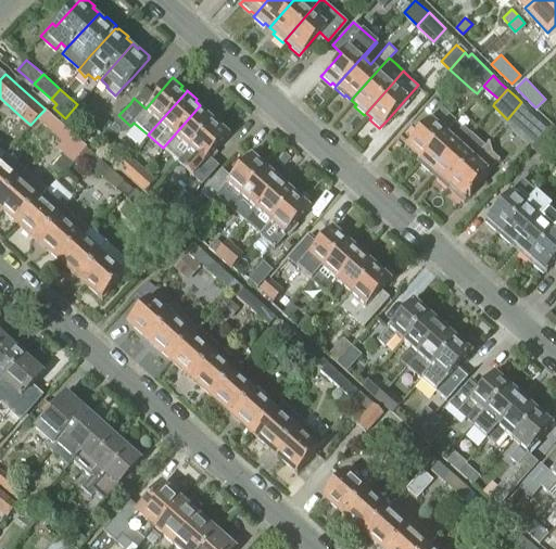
[(445,99),(402,148),(412,156),(413,155),(417,158),(444,129),(455,117),(449,111),(453,105),(445,99)]
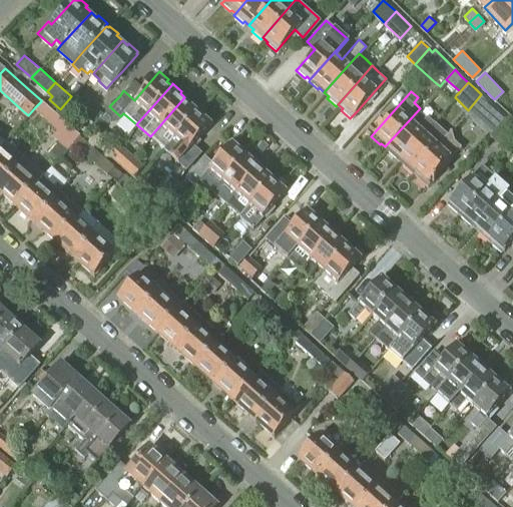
[(489,133),(504,116),(496,109),(481,94),(468,110),(465,112),(489,133)]
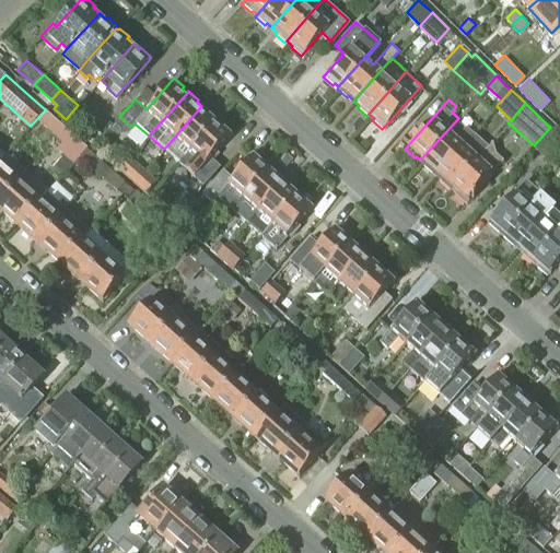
[(201,106),(164,149),(171,154),(178,161),(189,149),(217,119),(218,117),(208,108),(207,110),(201,106)]
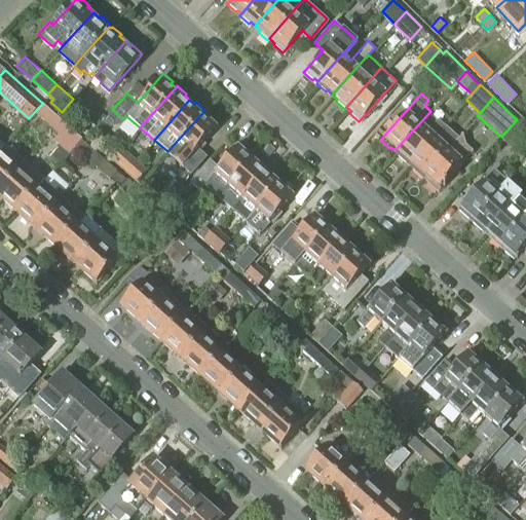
[(42,104),(36,110),(59,131),(52,138),(57,143),(48,152),(60,161),(69,150),(82,137),(43,102),(42,103),(42,104)]
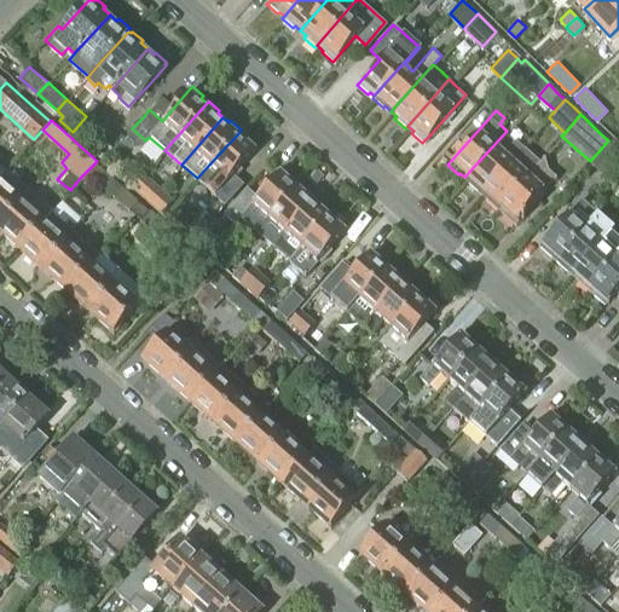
[(209,165),(197,178),(207,186),(210,190),(214,194),(225,202),(226,200),(244,180),(233,171),(255,146),(258,144),(247,134),(244,137),(239,132),(209,165)]
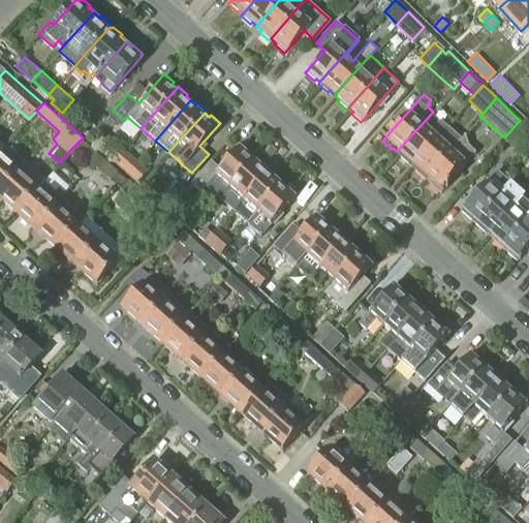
[(397,151),(396,153),(404,161),(406,159),(411,163),(446,124),(440,118),(430,129),(423,123),(397,151)]
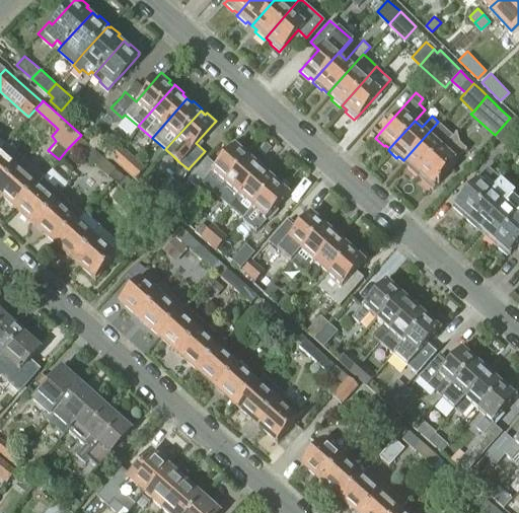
[(518,126),(510,118),(495,135),(504,143),(518,127),(518,126)]
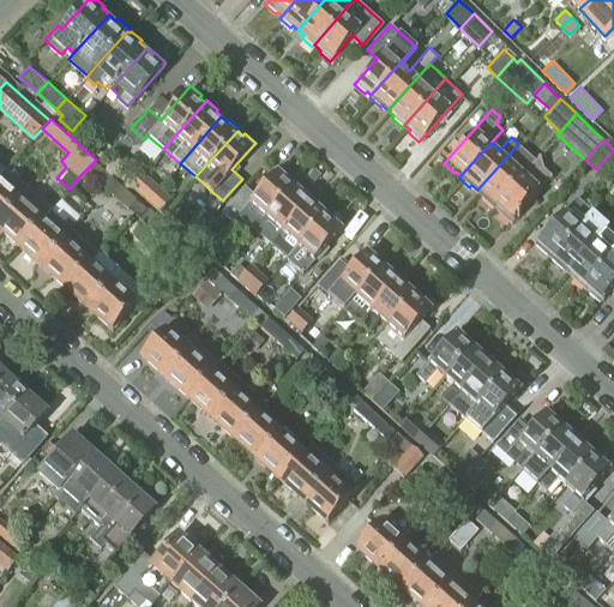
[(518,144),(477,190),(483,196),(481,198),(492,208),(494,205),(523,172),(535,158),(528,152),(518,144)]
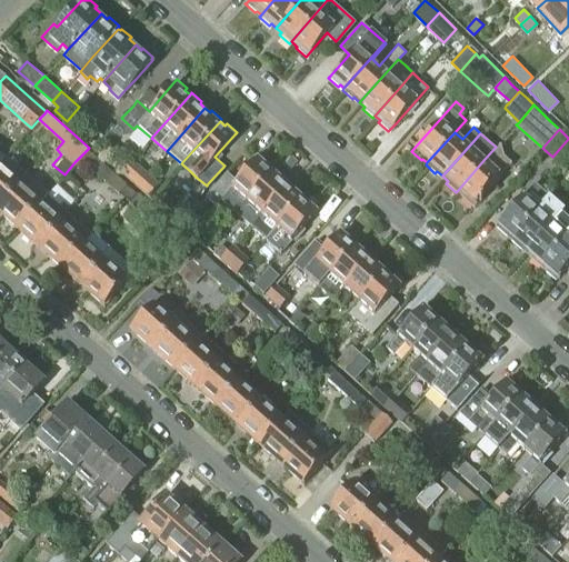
[(485,159),(458,190),(462,194),(461,197),(471,206),(472,203),(511,160),(502,153),(500,141),(496,147),(485,159)]
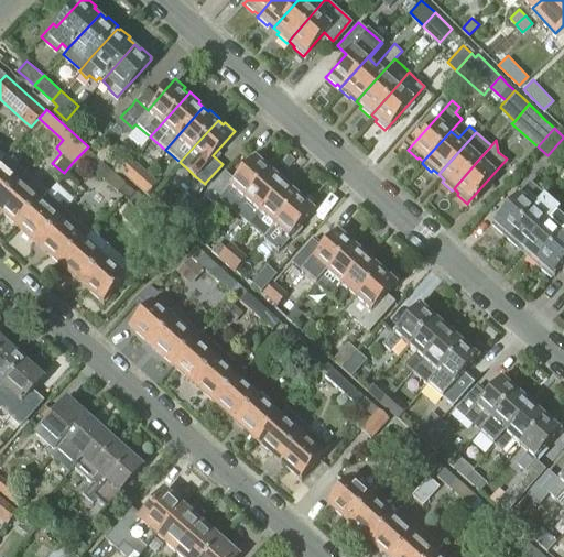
[(88,146),(74,161),(80,167),(86,161),(118,189),(119,189),(126,181),(88,146)]
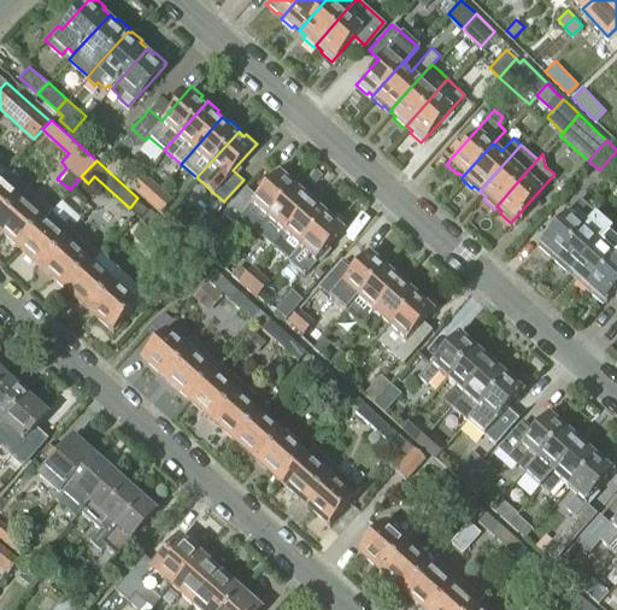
[(240,192),(222,212),(233,222),(239,215),(247,222),(256,229),(266,216),(266,215),(295,183),(291,179),(292,176),(281,166),(280,169),(257,195),(245,186),(240,192)]
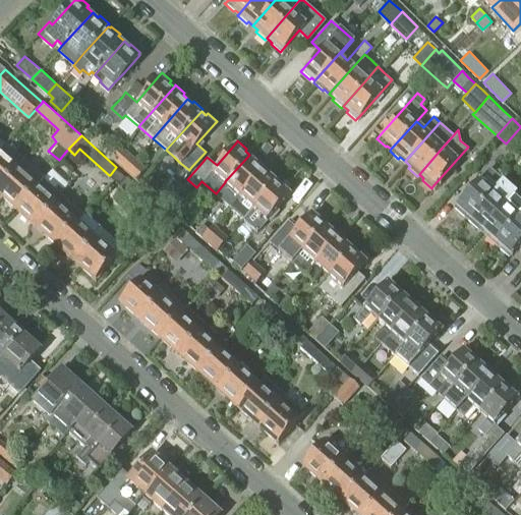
[(0,192),(17,208),(37,186),(36,186),(44,177),(45,176),(6,141),(5,142),(0,148),(0,192)]
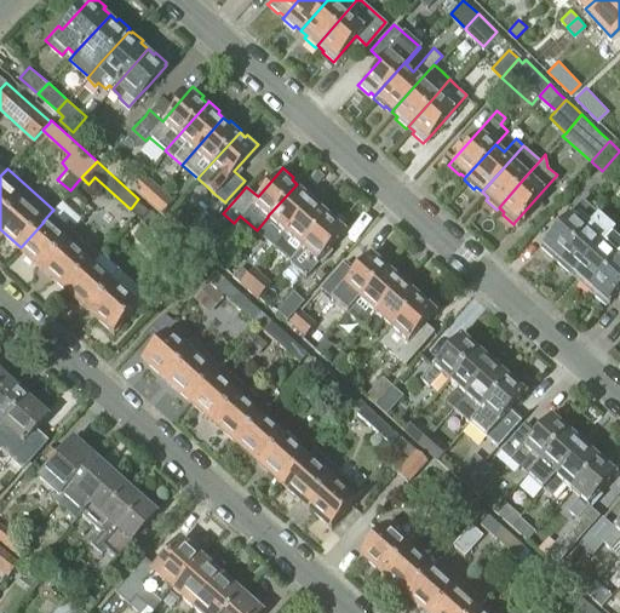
[(148,200),(161,187),(144,172),(132,185),(148,200)]
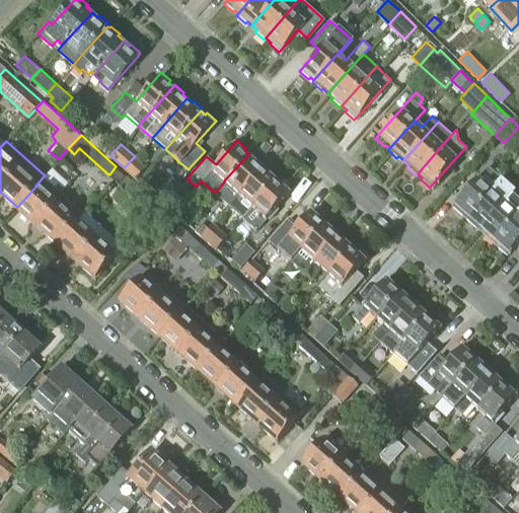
[(226,192),(220,198),(228,205),(263,166),(257,162),(260,160),(249,152),(248,154),(224,180),(224,181),(230,187),(226,192)]
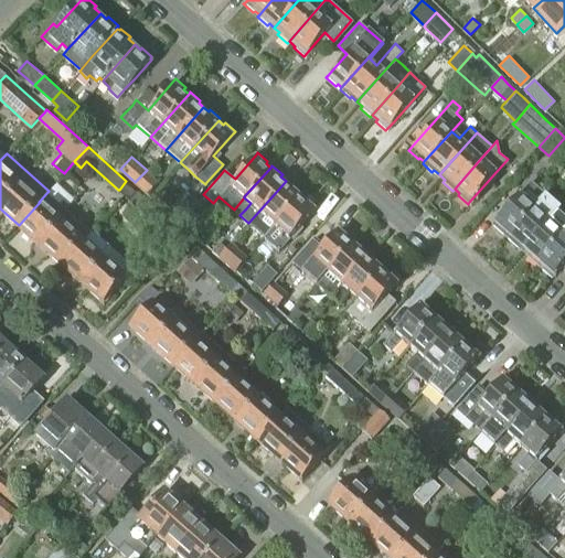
[(147,170),(135,182),(147,193),(158,180),(147,170)]
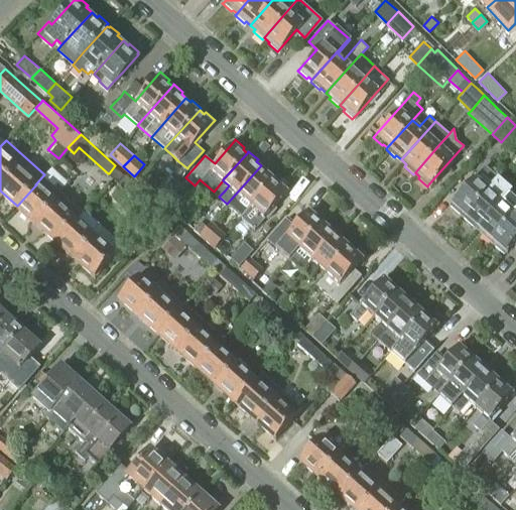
[(115,165),(109,173),(118,181),(146,206),(152,199),(124,173),(115,165)]
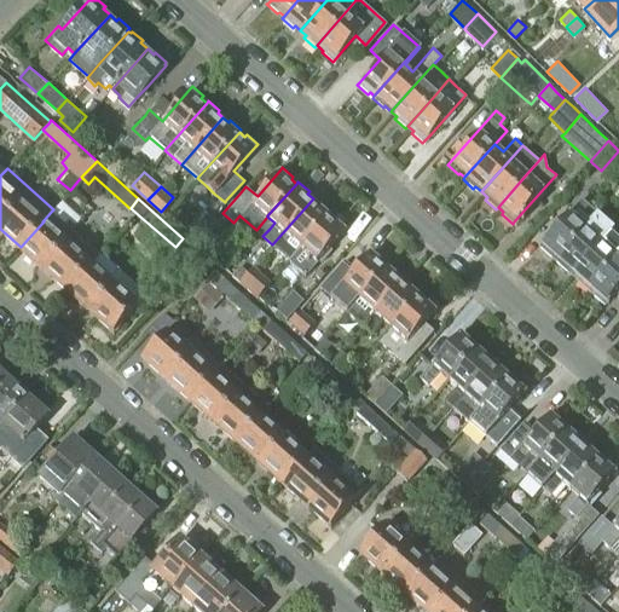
[(313,198),(272,244),(279,252),(288,259),(300,244),(329,212),(330,211),(319,201),(318,202),(313,198)]
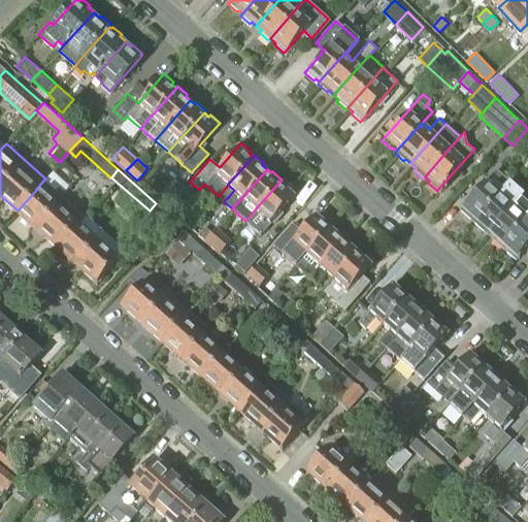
[(461,208),(459,210),(468,219),(469,217),(473,220),(487,205),(495,196),(500,191),(504,186),(509,181),(495,169),(461,208)]
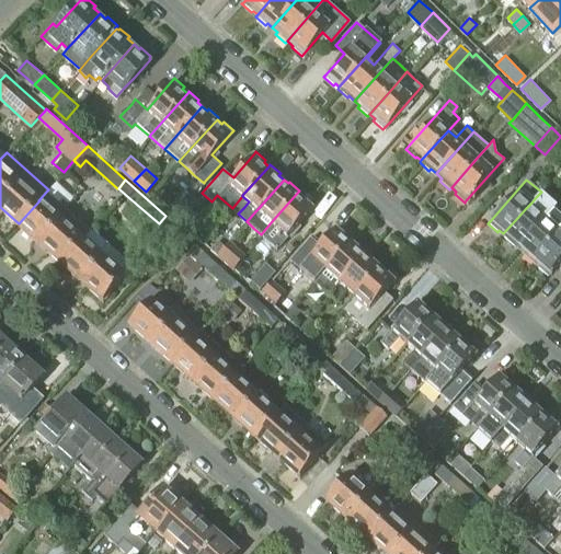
[(184,188),(167,208),(175,216),(178,214),(181,216),(195,198),(184,188)]
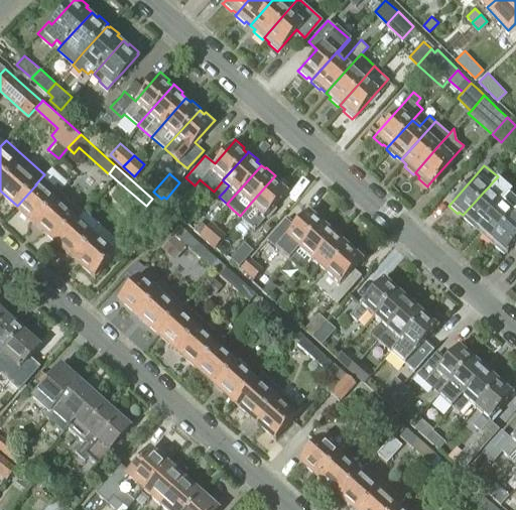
[(75,220),(83,211),(43,175),(35,184),(36,184),(17,206),(55,241),(75,220)]
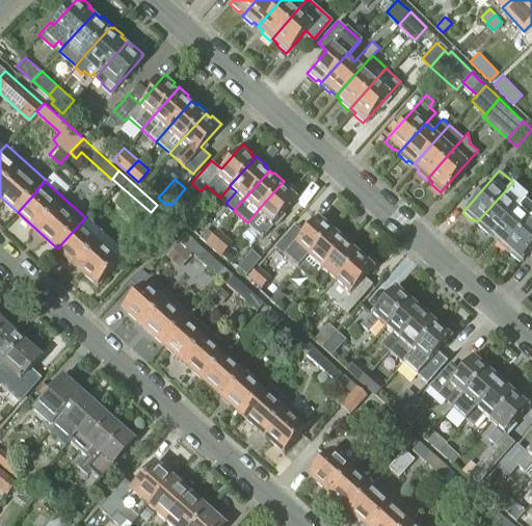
[(258,210),(247,222),(262,235),(272,222),(297,195),(298,193),(289,185),(287,186),(283,182),(258,210)]
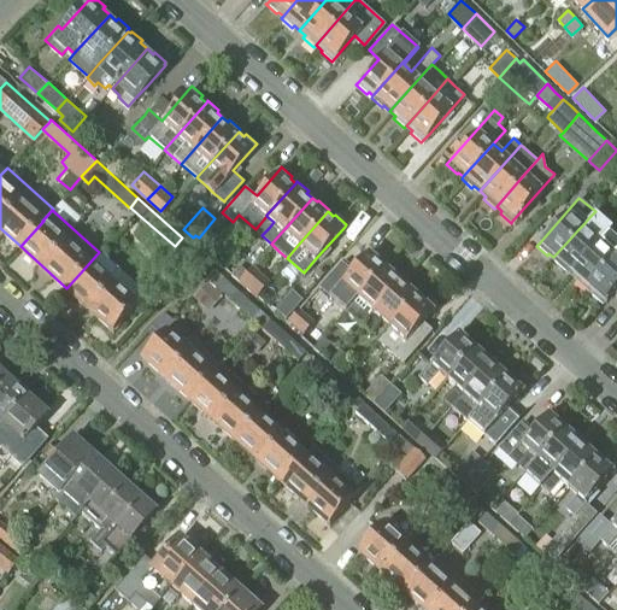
[(553,257),(551,259),(562,269),(564,267),(570,271),(607,230),(611,226),(595,211),(589,217),(585,223),(579,229),(569,240),(553,257)]
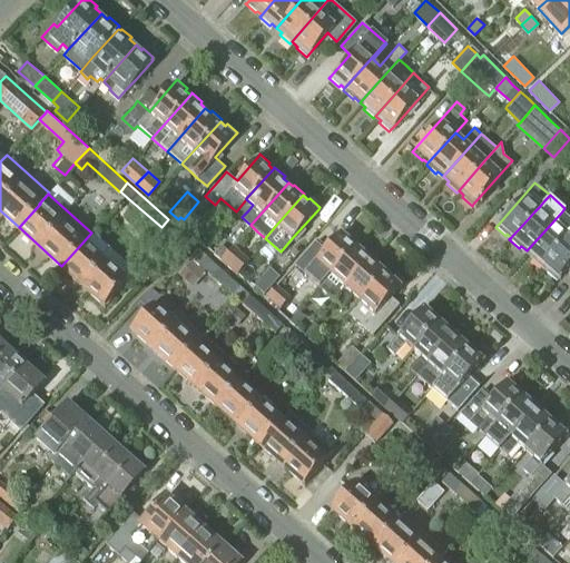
[(569,219),(561,213),(527,250),(531,255),(529,257),(539,266),(541,263),(569,233),(569,230),(569,219)]
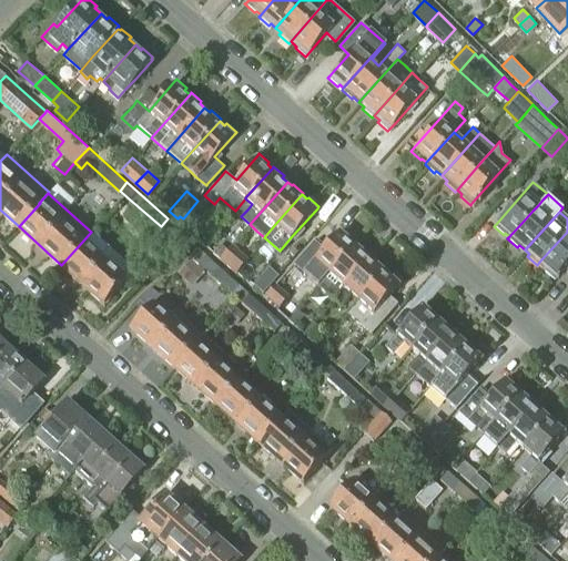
[(295,259),(293,263),(317,284),(320,281),(328,272),(355,241),(351,237),(353,235),(343,226),(326,245),(316,236),(295,259)]
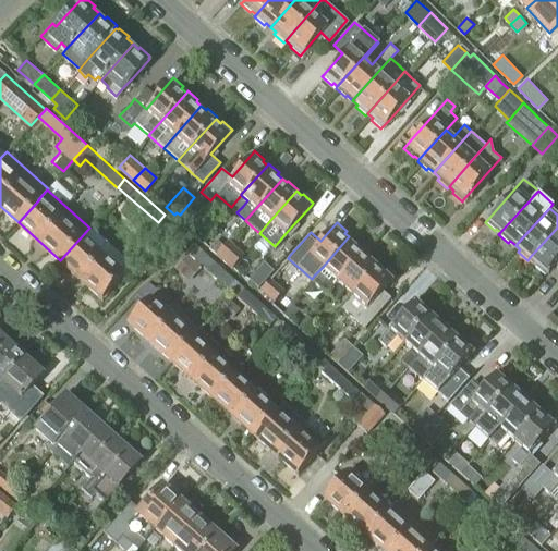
[(557,225),(557,228),(530,257),(535,262),(533,265),(543,274),(545,272),(555,261),(556,260),(557,262),(557,225)]
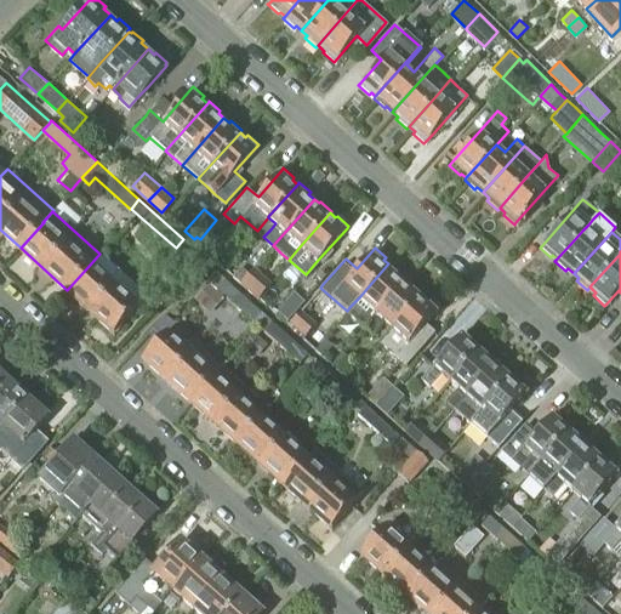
[(114,331),(137,307),(137,306),(146,296),(115,271),(119,268),(101,253),(100,254),(90,265),(67,290),(114,331)]
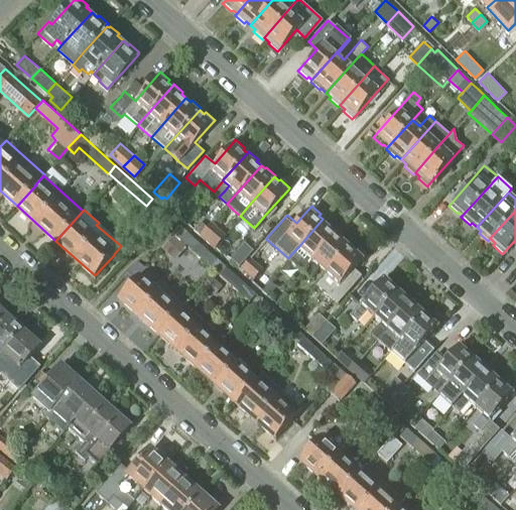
[(156,243),(175,221),(165,213),(147,234),(156,243)]
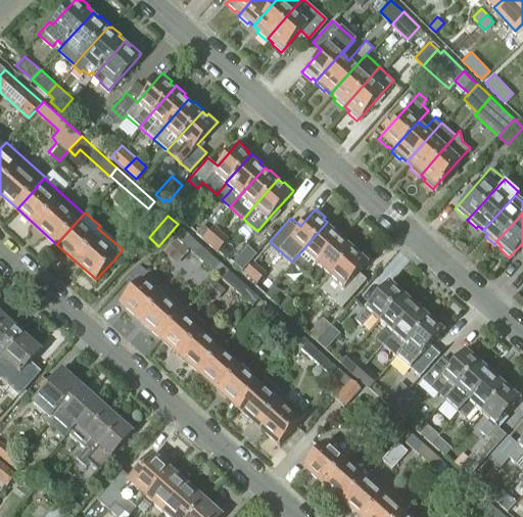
[(294,259),(292,262),(306,275),(317,263),(341,235),(336,231),(337,229),(328,221),(327,222),(302,250),(294,259)]
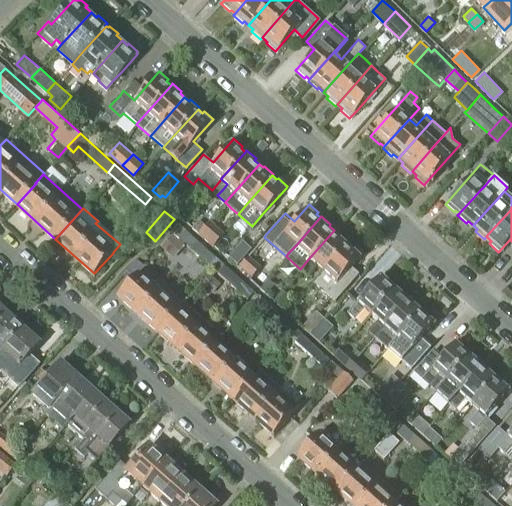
[(205,223),(198,217),(191,225),(197,231),(205,223)]
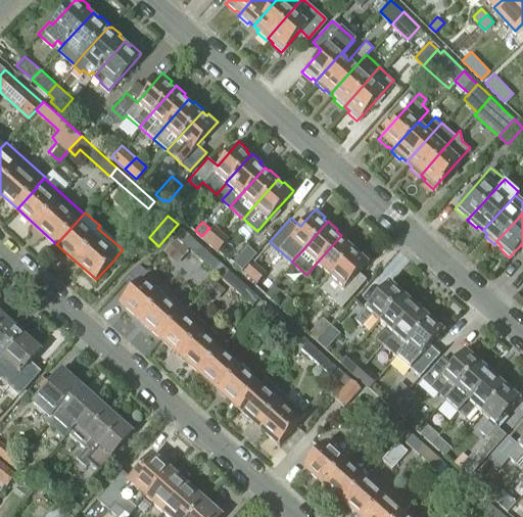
[(201,236),(217,249),(228,236),(214,223),(209,228),(201,236)]
